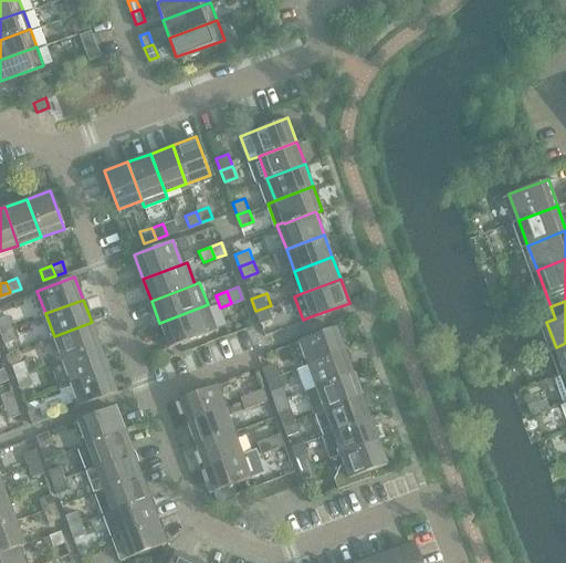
[(217,329),(208,304),(159,323),(168,346),(217,329)]
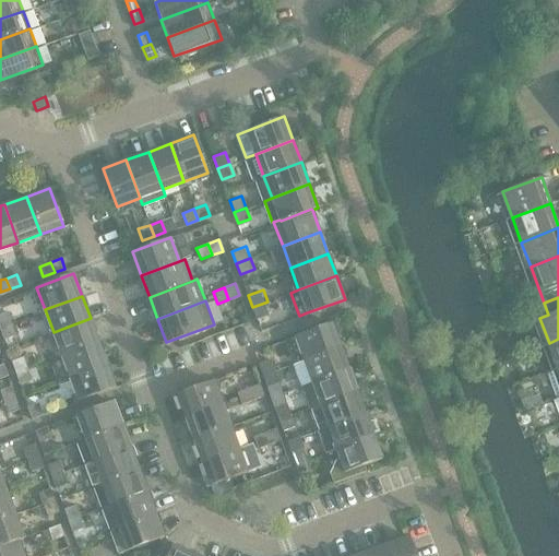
[(252,307),(257,318),(271,312),(268,302),(252,307)]
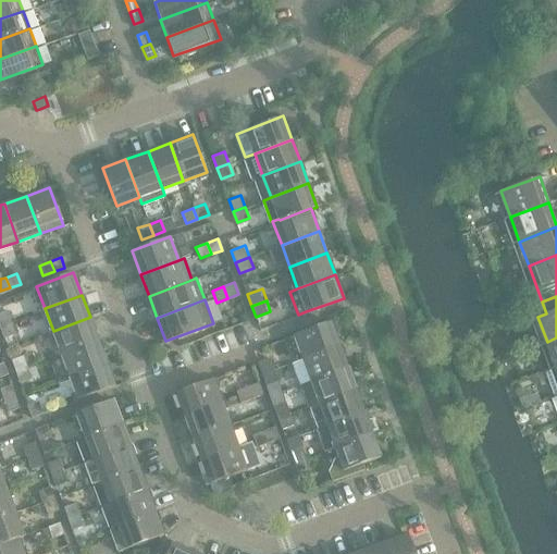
[(0,312),(0,324),(11,321),(7,310),(0,312)]
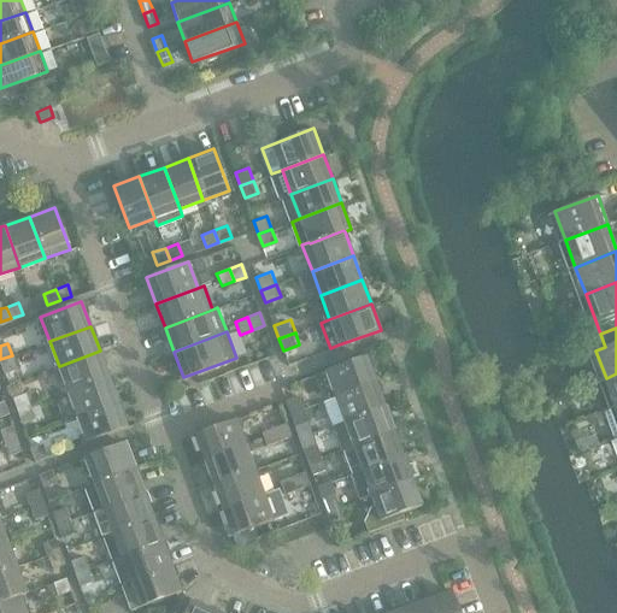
[(68,390),(110,375),(100,351),(59,366),(68,390)]
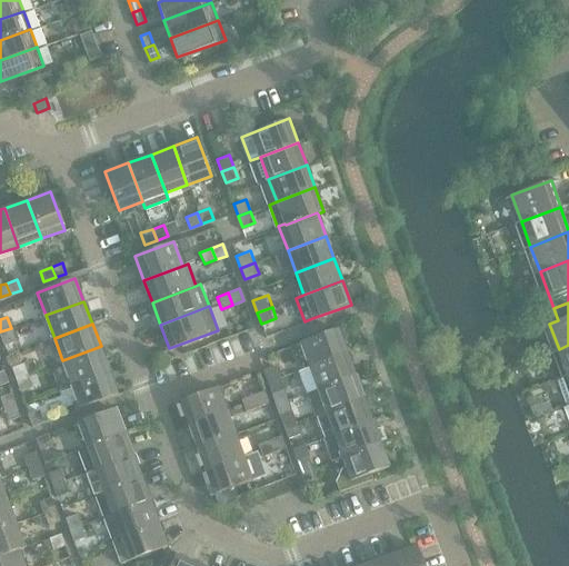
[(15,340),(11,328),(0,331),(0,335),(3,344),(15,340)]
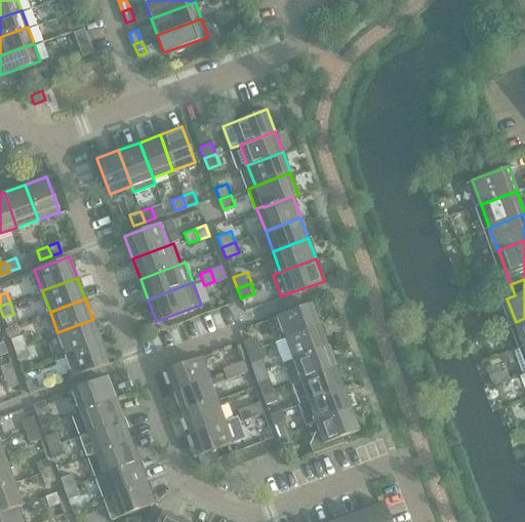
[(277,315),(285,337),(320,324),(312,303),(277,315)]
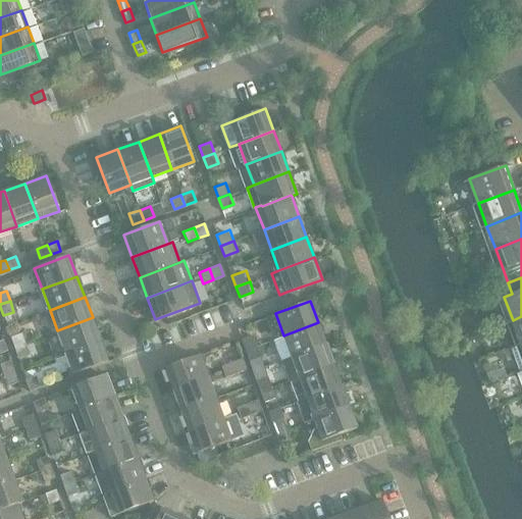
[(521,343),(521,342),(521,316),(513,320),(521,343)]
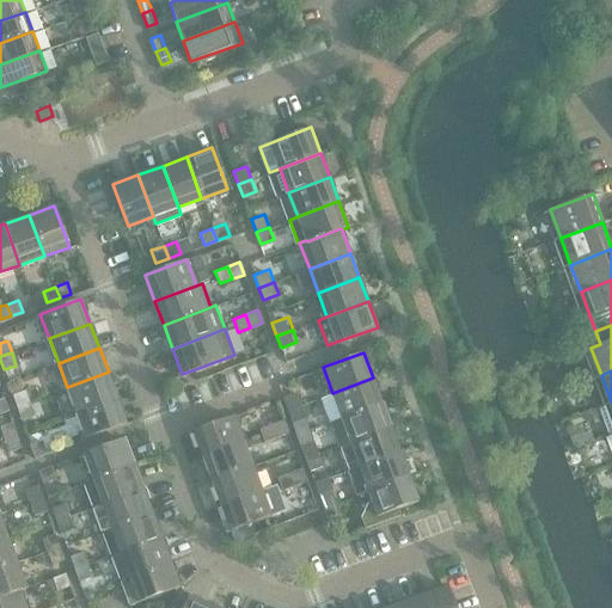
[(117,397),(109,372),(67,387),(77,411),(117,397)]
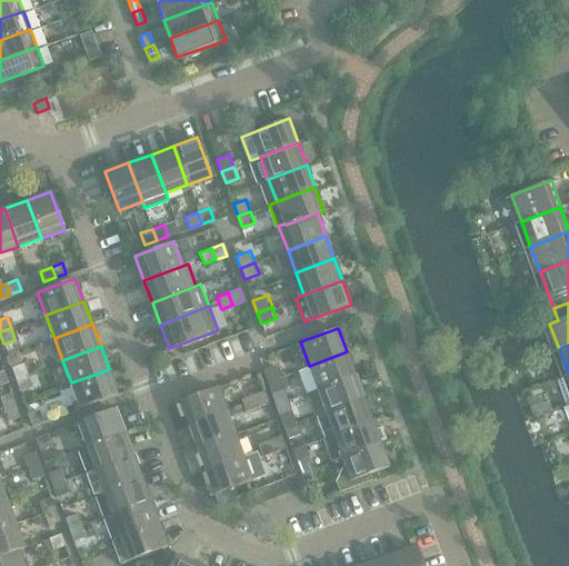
[(355,375),(347,351),(309,366),(317,388),(355,375)]
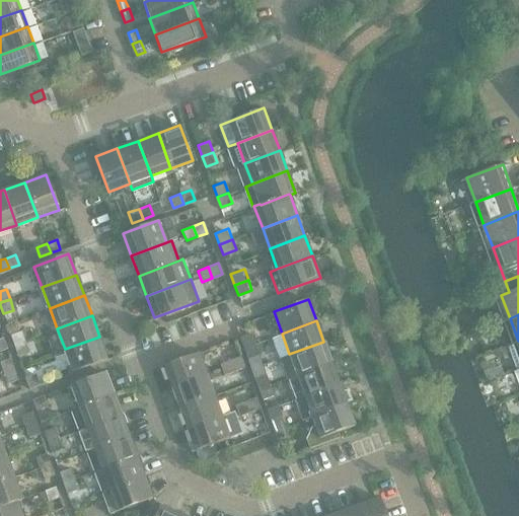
[(10,334),(14,345),(25,341),(21,329),(10,334)]
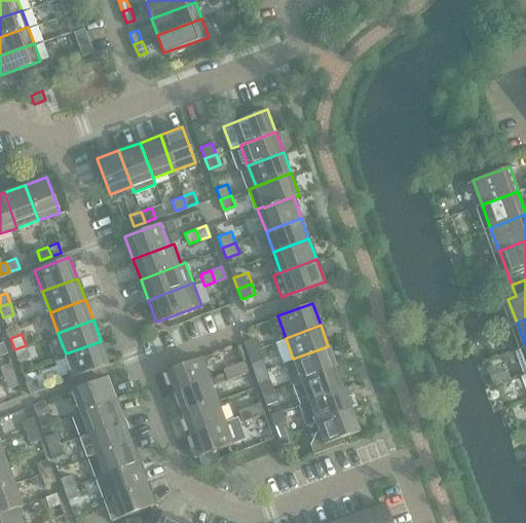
[(243,340),(245,341),(249,351),(259,347),(255,336),(243,340)]
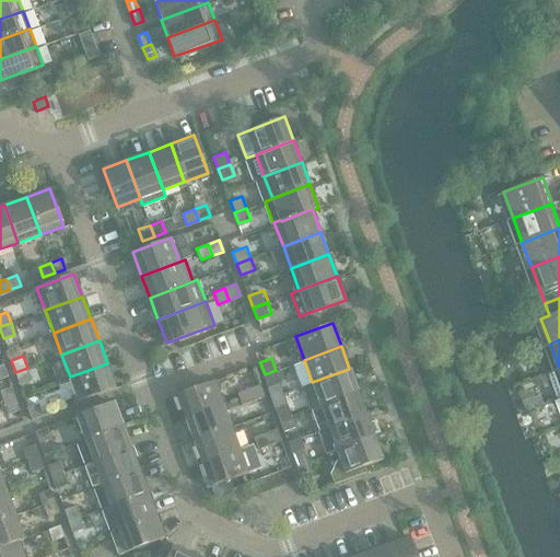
[(107,363),(70,376),(77,394),(72,395),(76,402),(116,386),(107,363)]
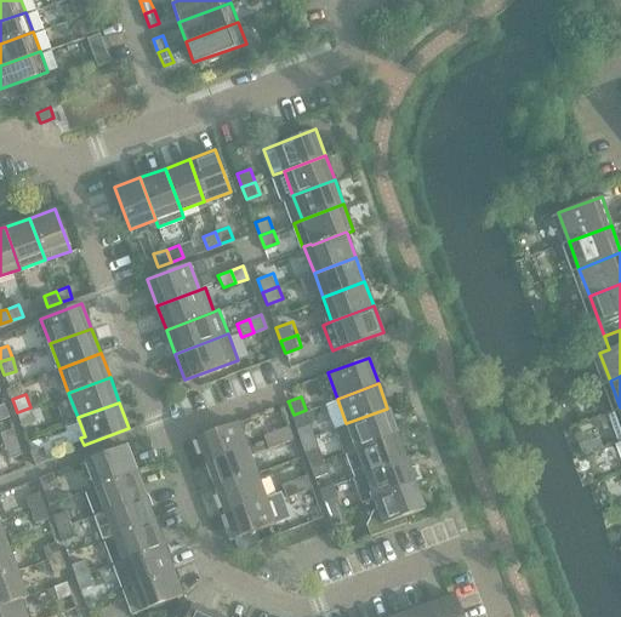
[(34,420),(30,407),(17,412),(22,424),(34,420)]
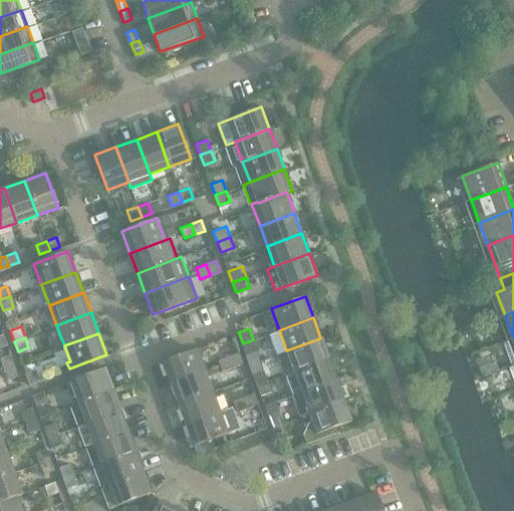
[(286,350),(293,370),(328,357),(320,338),(286,350)]
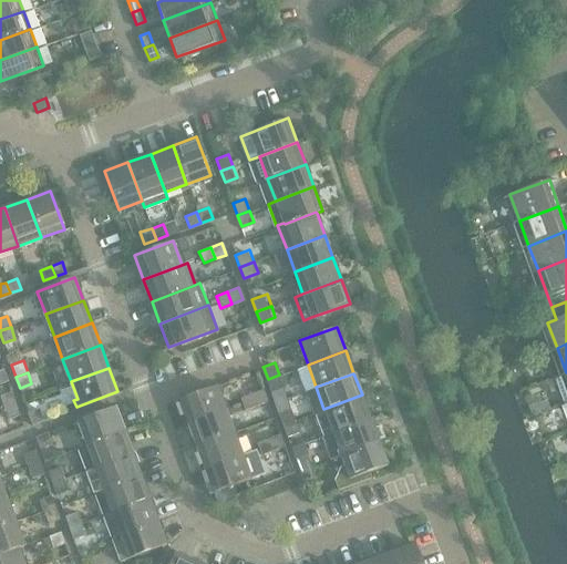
[(284,387),(279,375),(268,379),(271,390),(284,387)]
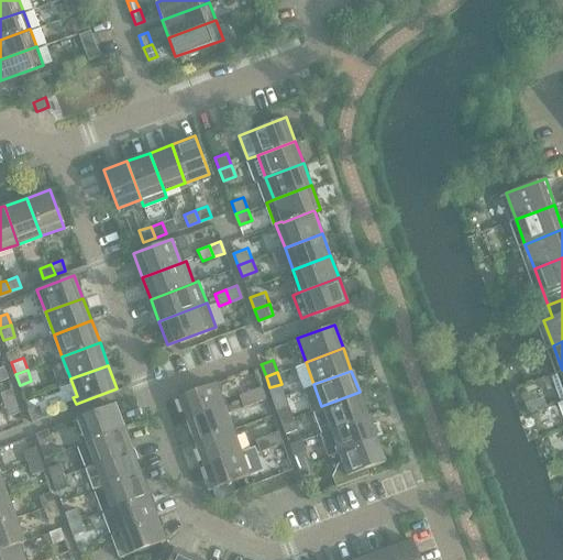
[(224,407),(218,388),(222,387),(220,381),(178,396),(187,420),(224,407)]
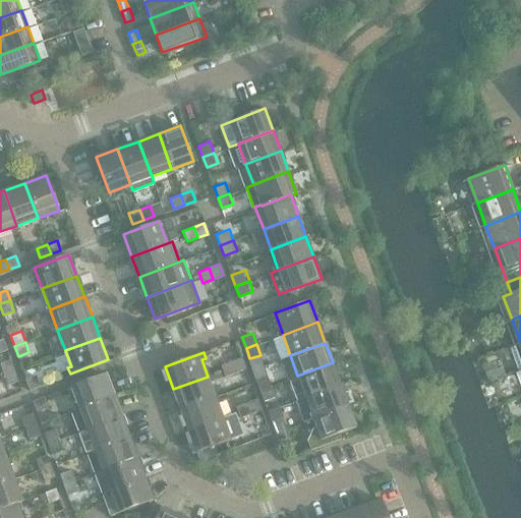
[(15,368),(12,358),(1,362),(5,371),(15,368)]
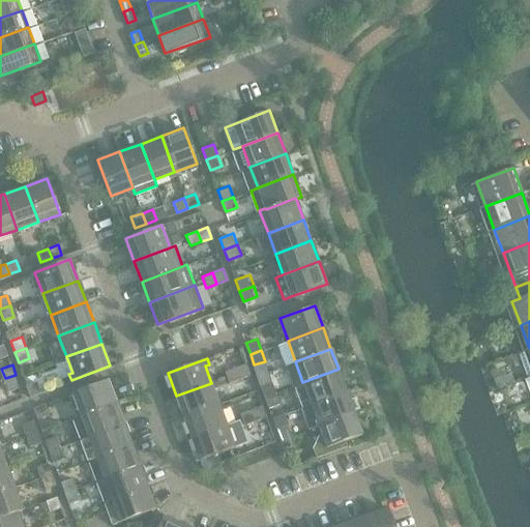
[(246,364),(236,368),(240,378),(251,374),(246,364)]
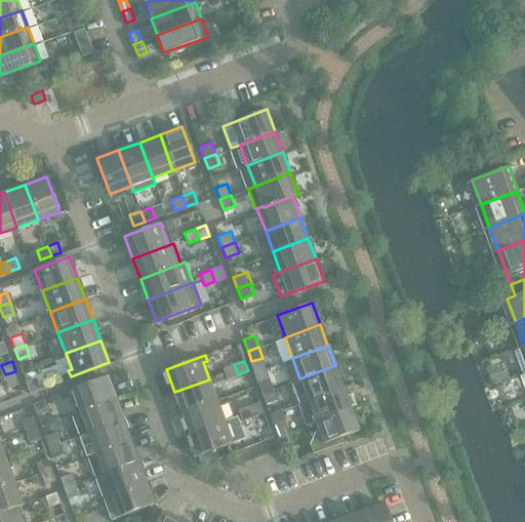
[(227,378),(238,374),(234,364),(224,368),(227,378)]
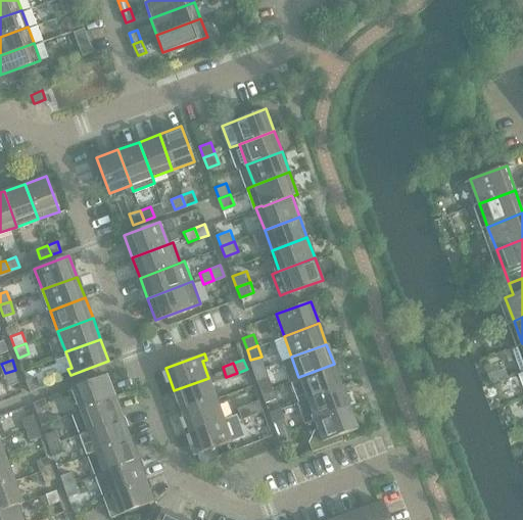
[(298,402),(306,398),(341,385),(334,364),(298,377),(291,380),(298,402)]
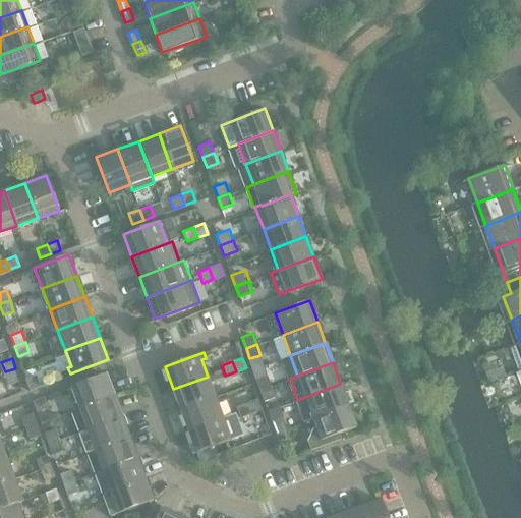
[(23,390),(19,380),(15,368),(5,371),(12,394),(23,390)]
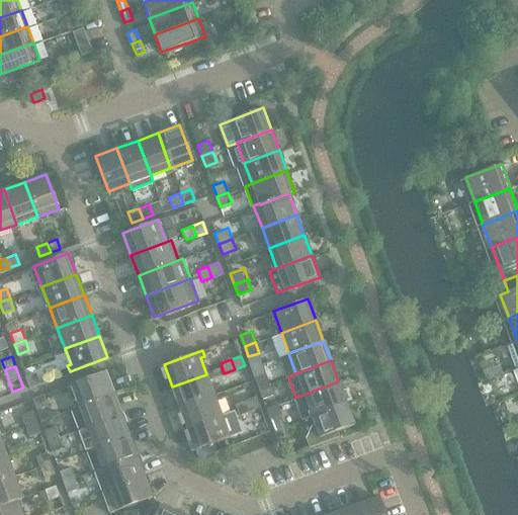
[(71,383),(79,406),(113,393),(105,370),(71,383)]
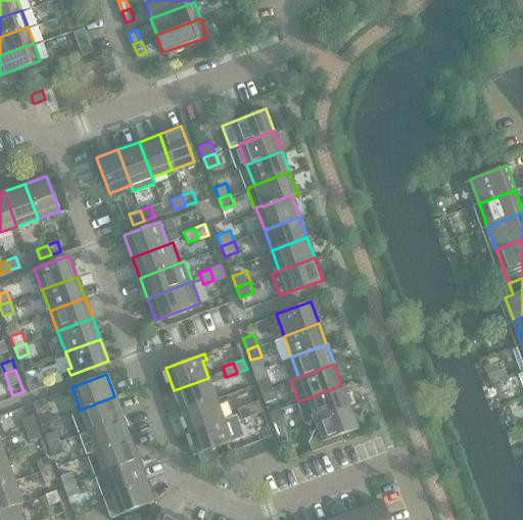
[(37,375),(26,379),(30,390),(41,385),(37,375)]
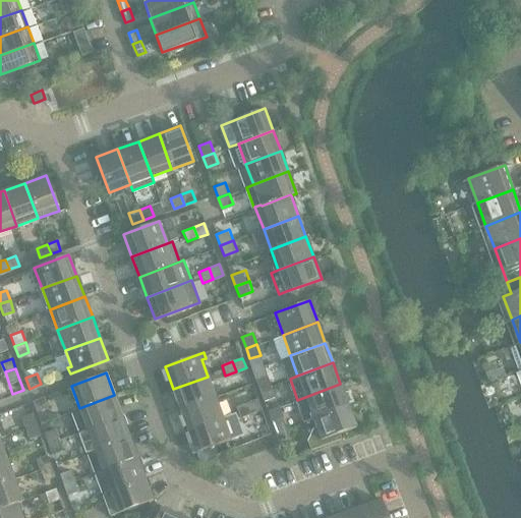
[(256,379),(261,390),(272,386),(268,375),(256,379)]
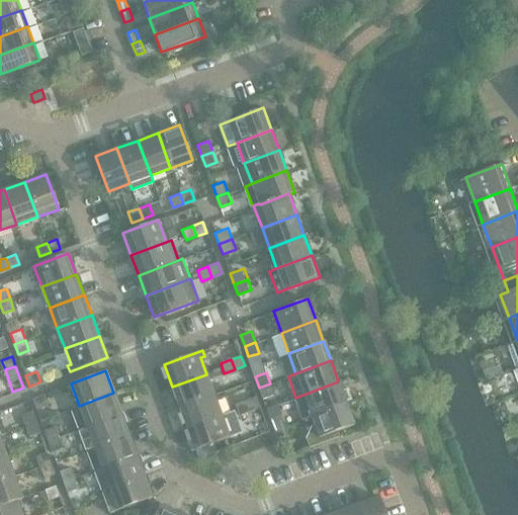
[(179,407),(213,395),(206,374),(172,387),(179,407)]
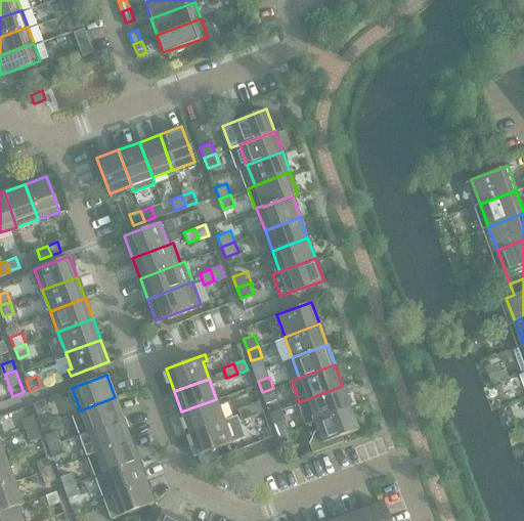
[(350,406),(342,386),(307,399),(314,420),(350,406)]
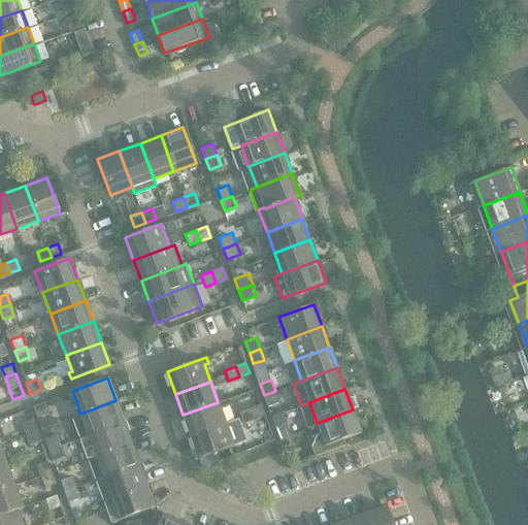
[(279,401),(275,391),(264,395),(268,405),(279,401)]
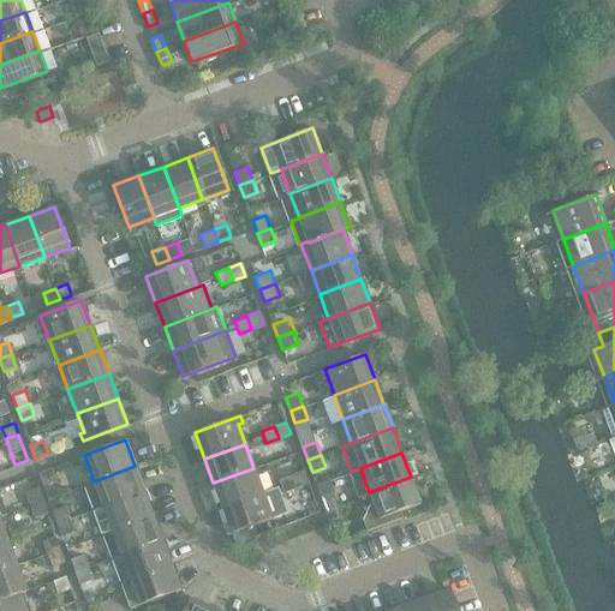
[(144,491),(135,466),(94,481),(84,485),(94,509),(144,491)]
